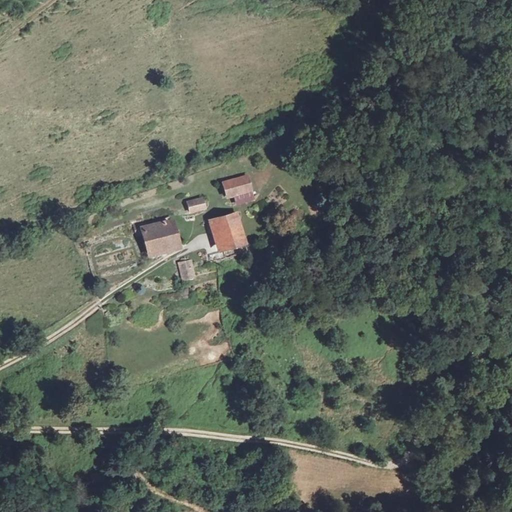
[(253,199),(247,176),(222,182),(226,197),(234,194),(237,204),(253,199)]
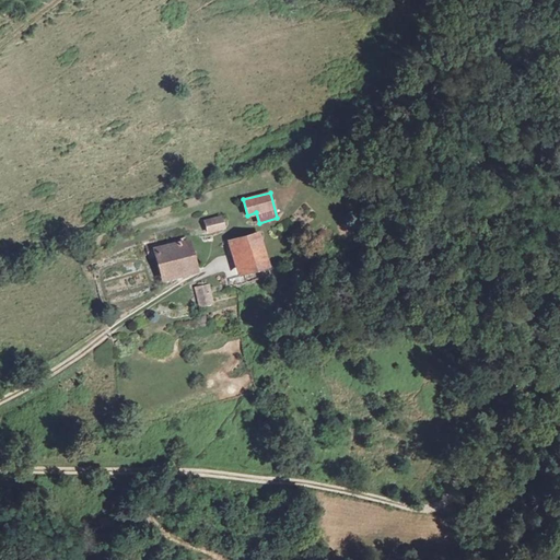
[(222,229),(221,217),(205,221),(207,232),(222,229)]
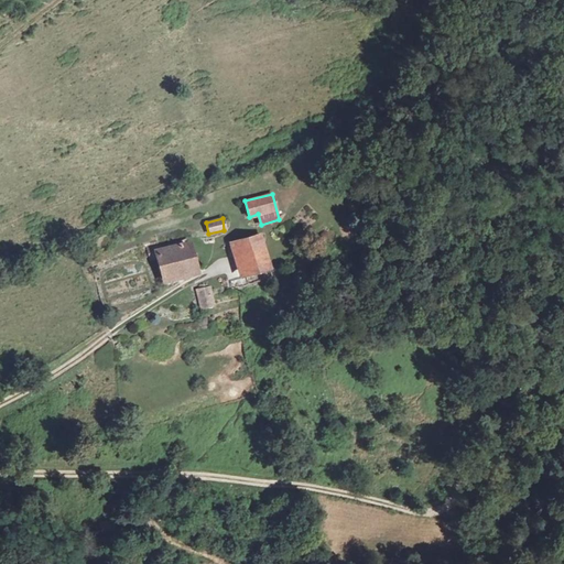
[(253,235),(229,242),(239,275),(263,269),(253,235)]
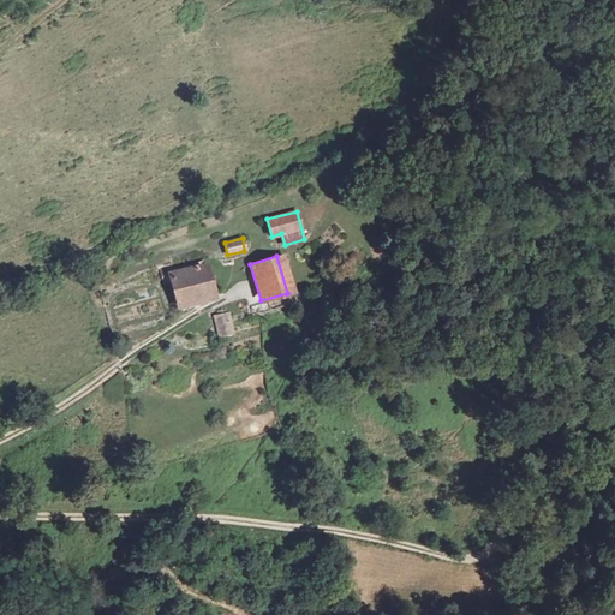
[(207,279),(203,266),(171,274),(162,275),(165,282),(172,280),(178,304),(214,294),(210,279),(207,279)]
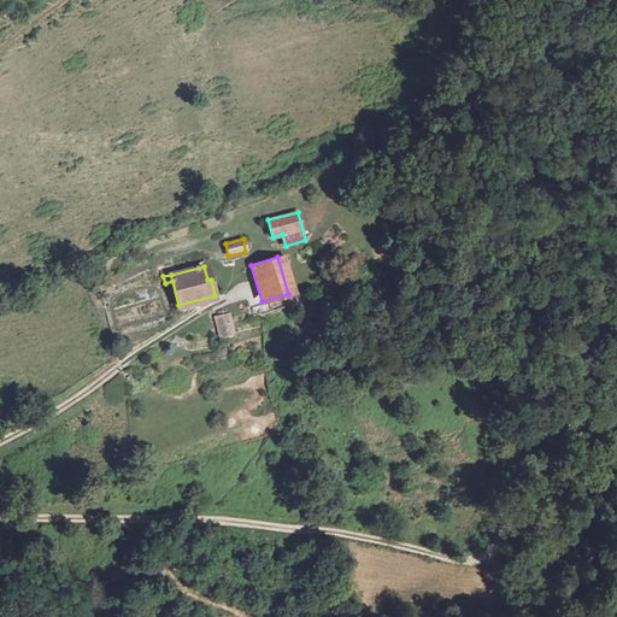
[(216,317),(219,336),(233,334),(229,315),(216,317)]
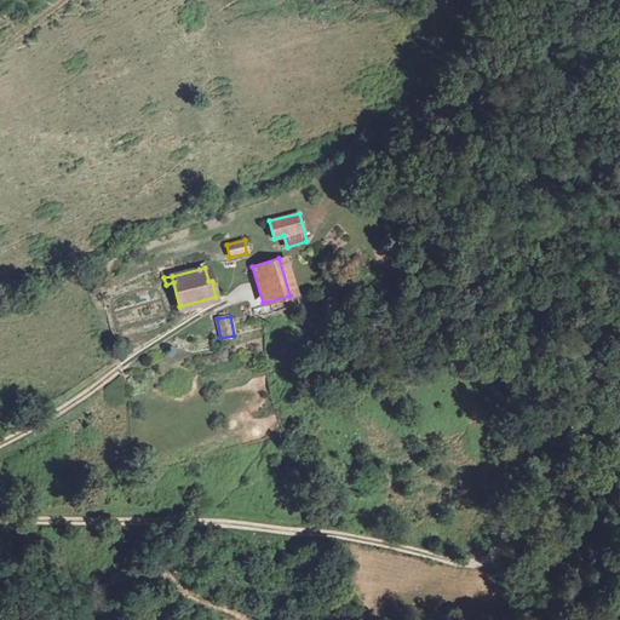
[(121,580),(116,572),(109,577),(113,585),(121,580)]
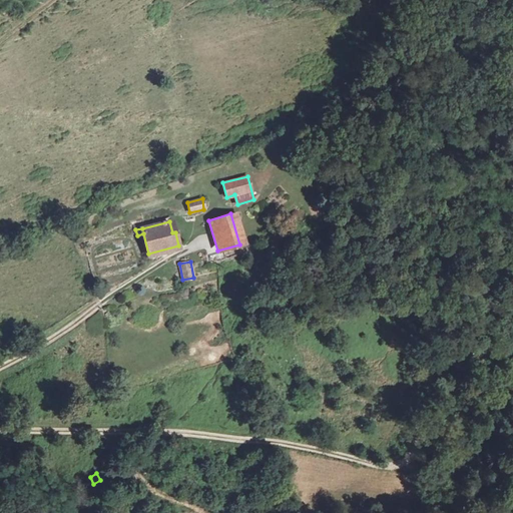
All buildings are outlined.
